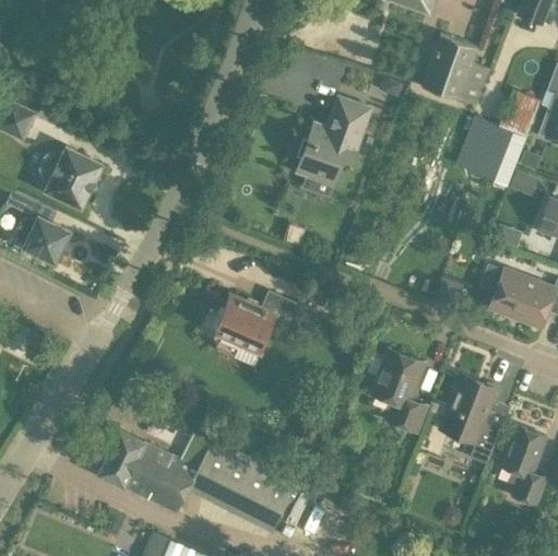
[(399,0),(430,11),(434,0),(399,0)]
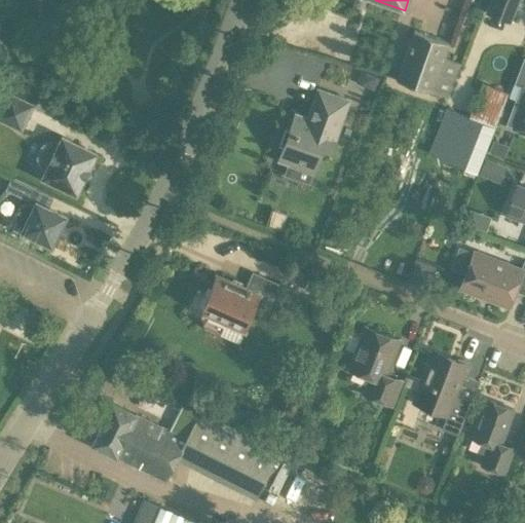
[(492,0),(486,15),(512,26),(521,0),(492,0)]
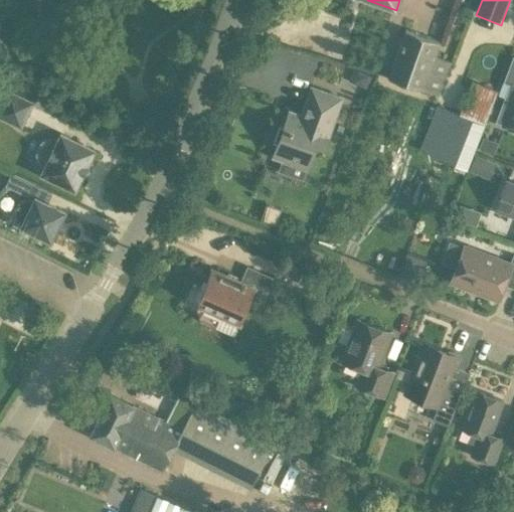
[(441,44),(441,43),(406,32),(405,32),(388,79),(389,79),(389,80),(440,98),(441,98),(453,64),(452,64),(437,59),(441,44)]
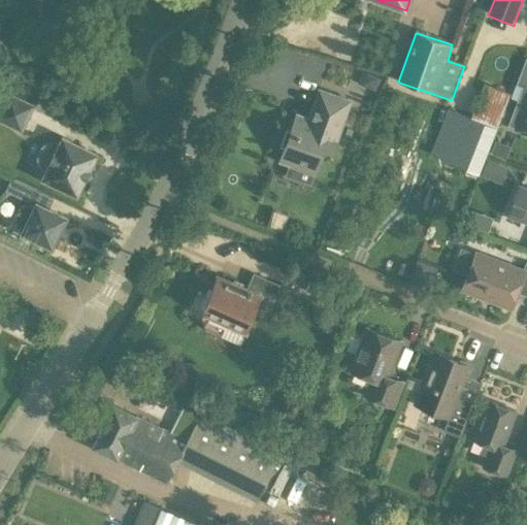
[(526,65),(523,63),(518,77),(526,80),(526,65)]
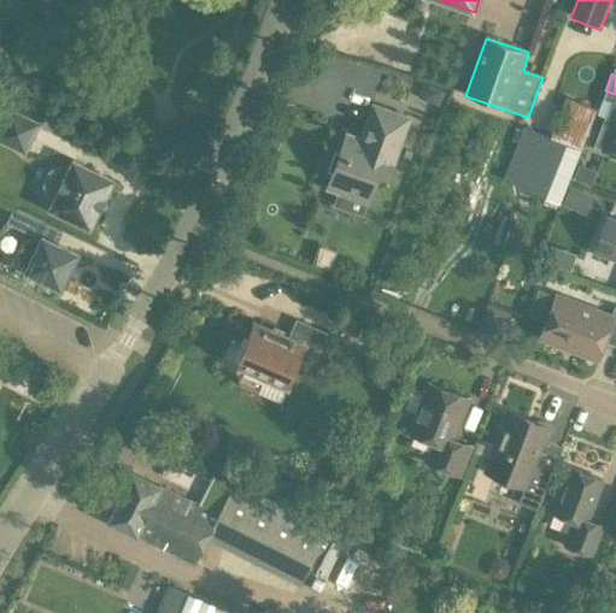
[(329,174),(334,175),(328,190),(369,205),(383,163),(394,166),(411,121),(375,107),(362,142),(347,136),(340,155),(336,153),(329,174)]
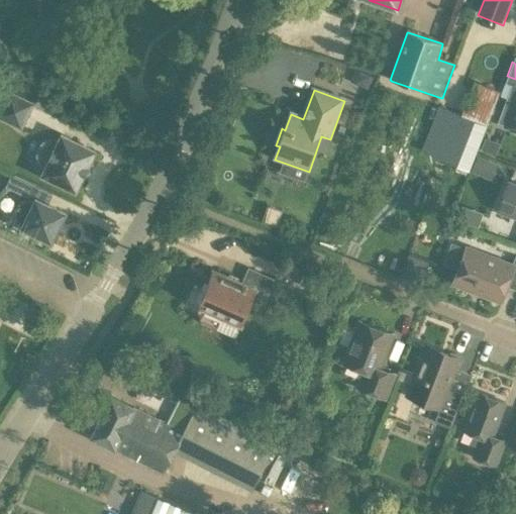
[(10,95),(0,115),(0,119),(22,130),(34,106),(10,95)]
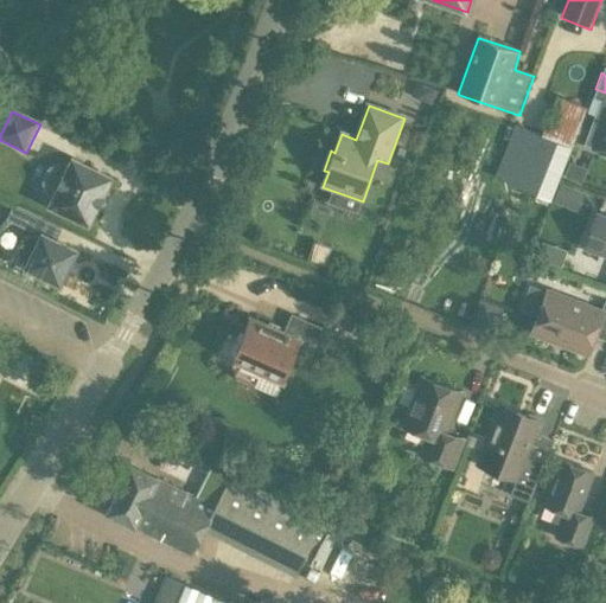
[(605,117),(593,152),(605,156),(605,117)]
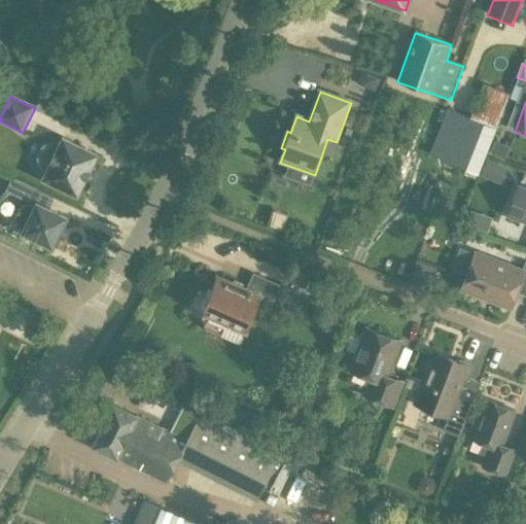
[(496,130),(471,119),(463,140),(488,151),(496,130)]
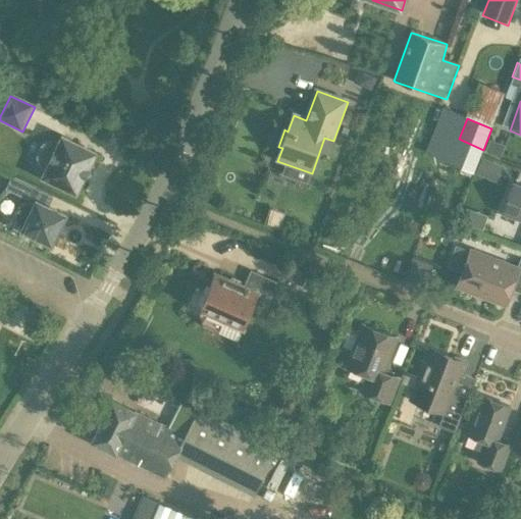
[(43,150),(41,156),(41,162),(43,167),(48,171),(44,178),(77,195),(97,154),(63,139),(60,146),(54,145),(48,146),(43,150)]
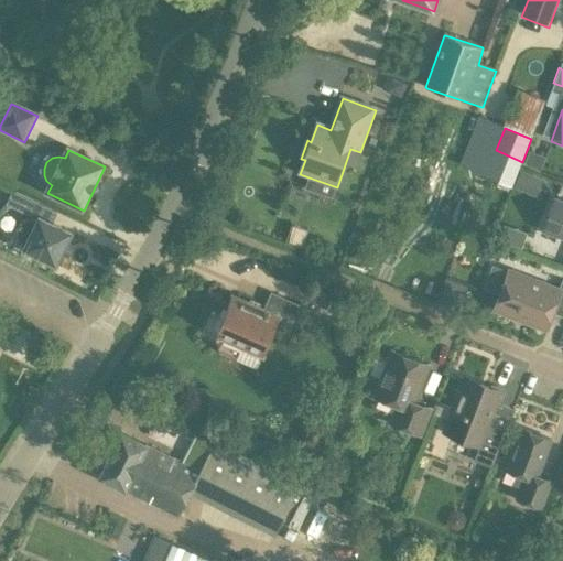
[(529,153),(524,166),(541,173),(545,160),(529,153)]
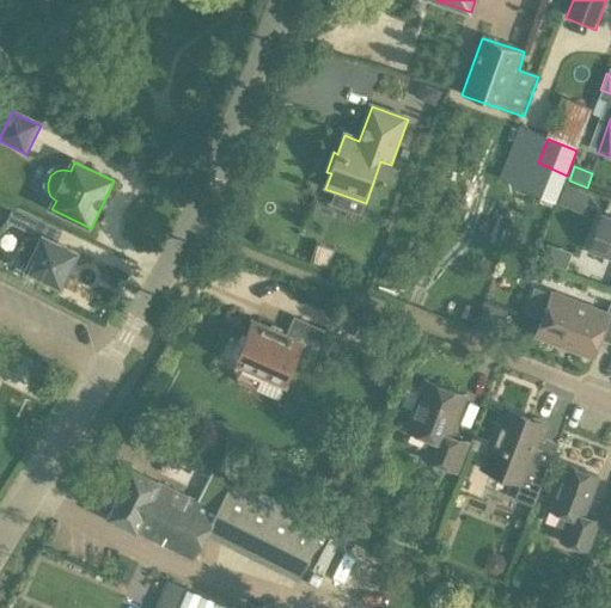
[(590,196),(567,188),(560,204),(582,213),(590,196)]
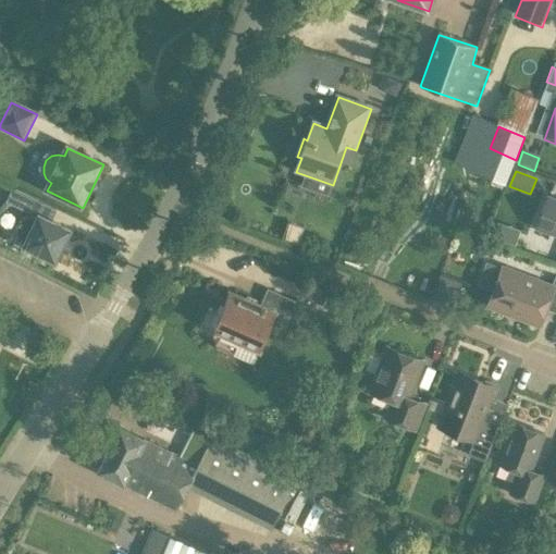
[(14,191),(8,204),(31,216),(38,201),(14,191)]
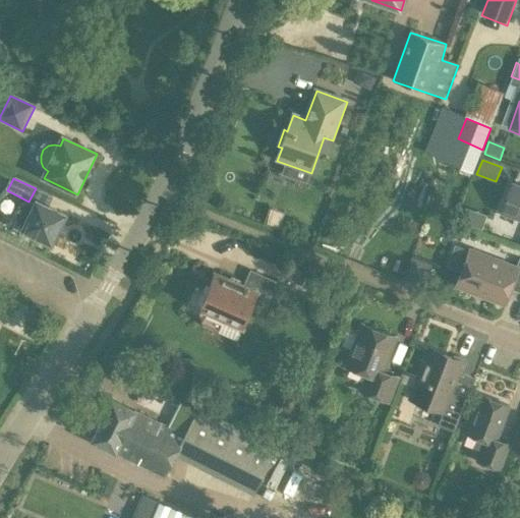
[(519,188),(513,186),(502,214),(519,221),(519,188)]
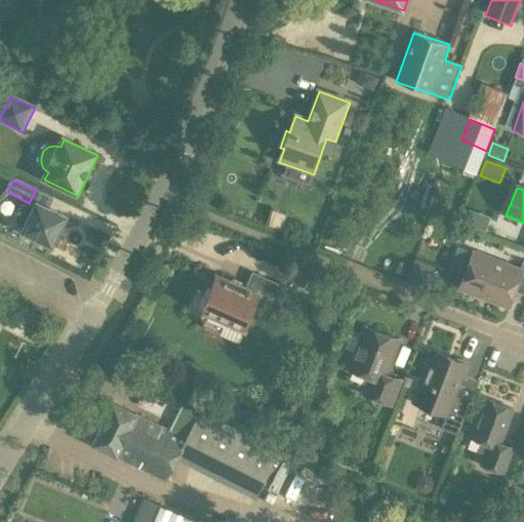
[(33,206),(32,206),(31,206),(30,207),(29,207),(28,207),(28,208),(27,208),(26,208),(26,209),(25,209),(24,210),(23,211),(22,212),(22,213),(21,214),(21,215),(19,215),(19,216),(19,217),(19,218),(19,219),(19,221),(19,222),(19,223),(19,224),(19,225),(19,226),(21,226),(21,227),(21,228),(22,229),(23,230),(23,231),(24,231),(24,232),(25,232),(24,234),(53,248),(68,218),(38,204),(37,206),(36,206),(35,206),(34,206),(33,206)]
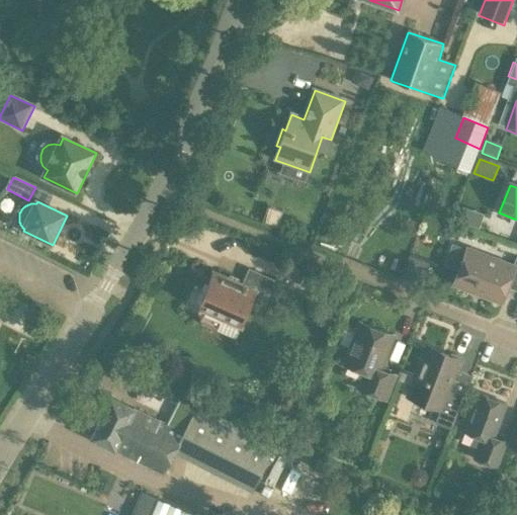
[(514,267),(468,250),(454,286),(502,305),(508,289),(516,292),(516,261),(514,267)]
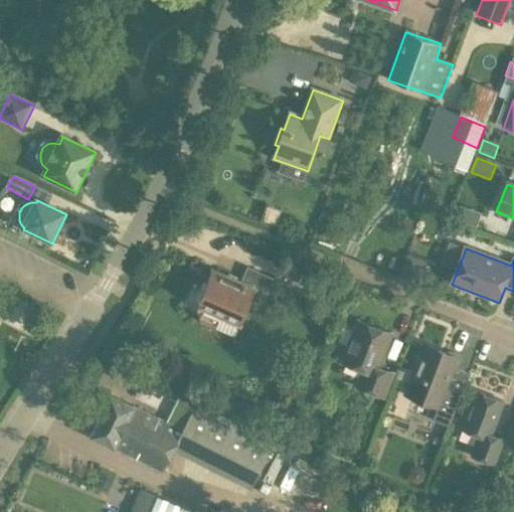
[(213,270),(197,308),(204,311),(199,320),(216,327),(215,330),(234,339),(253,298),(265,303),(275,280),(247,269),(241,282),(213,270)]
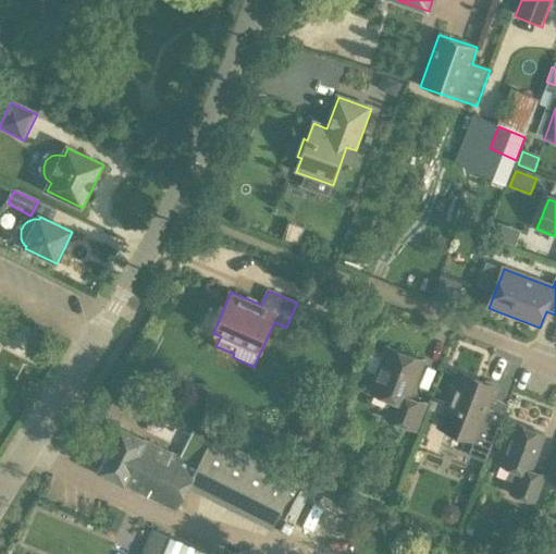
[(418,433),(429,405),(410,398),(424,362),(388,348),(371,394),(392,402),(384,421),(418,433)]
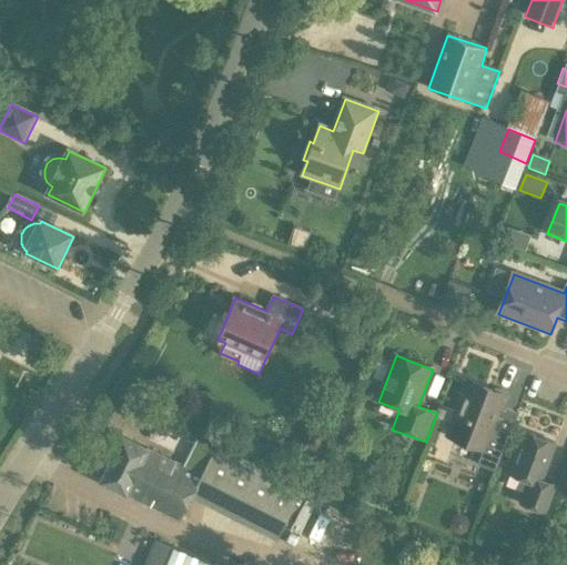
[(494,430),(506,397),(468,383),(448,435),(485,450),(478,466),(496,473),(510,436),(494,430)]
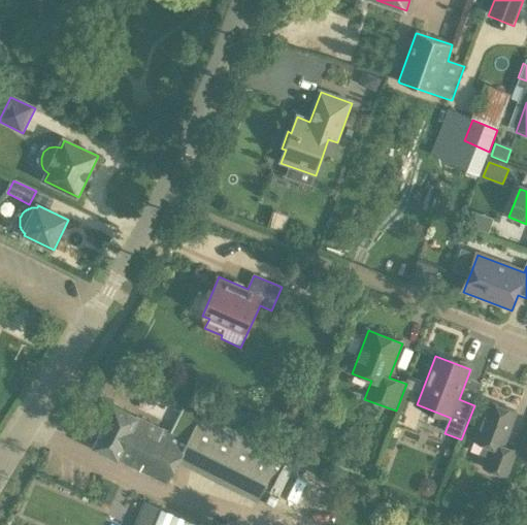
[(418,393),(422,383),(412,379),(407,389),(418,393)]
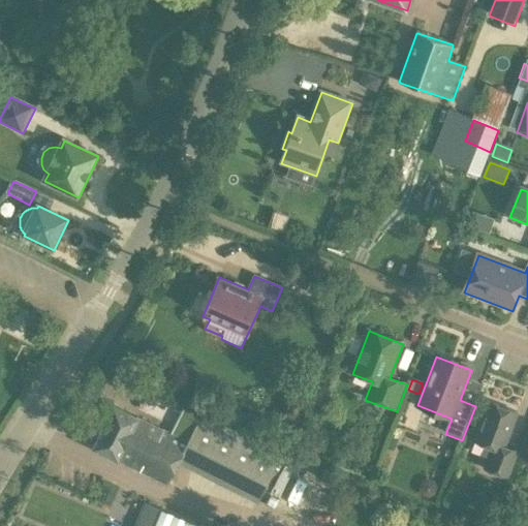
[(519,414),(489,403),(475,442),(492,449),(484,470),(509,481),(520,453),(505,447),(519,414)]
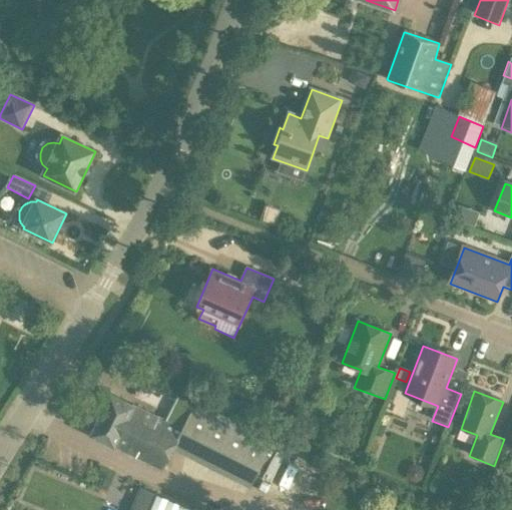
[(91,436),(128,454),(161,470),(180,430),(158,420),(111,396),(91,436)]
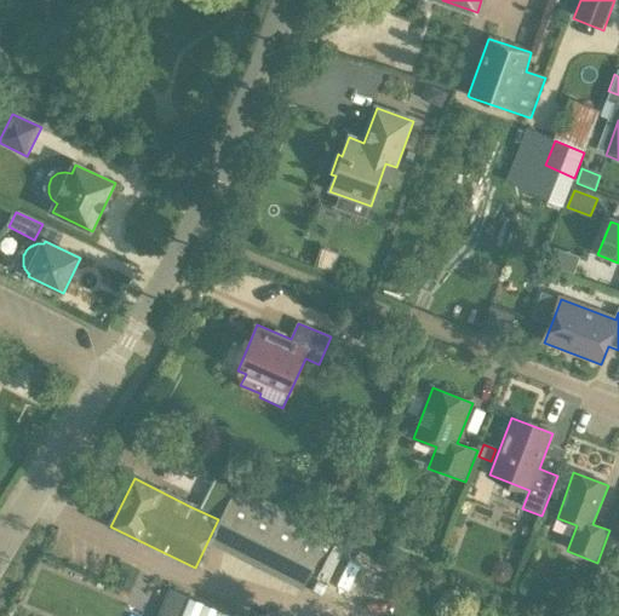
[(331,535),(238,488),(211,540),(305,586),(331,535)]
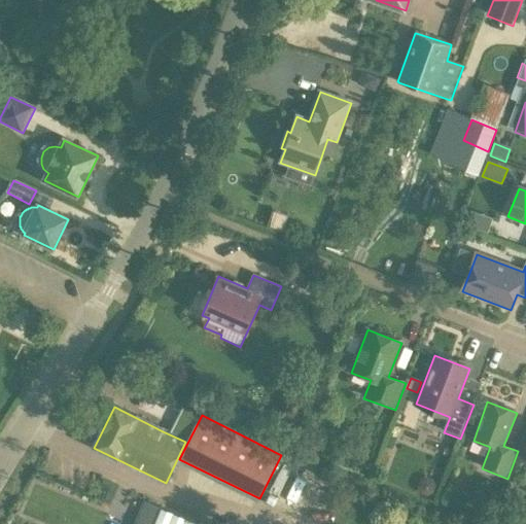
[(525,437),(517,458),(525,461),(525,437)]
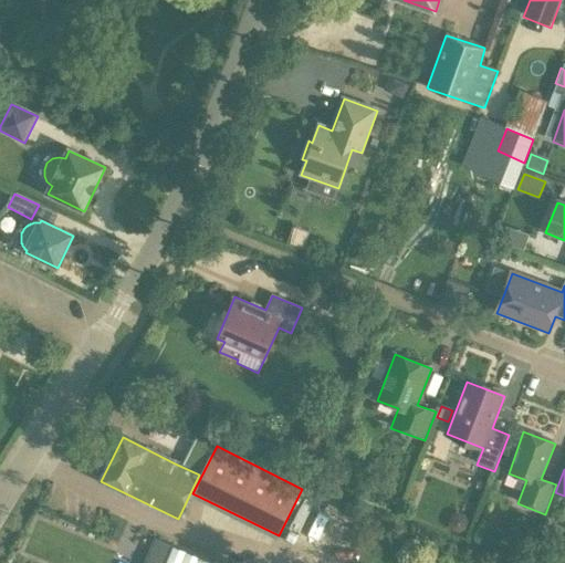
[(306,533),(317,502),(305,498),(294,530),(306,533)]
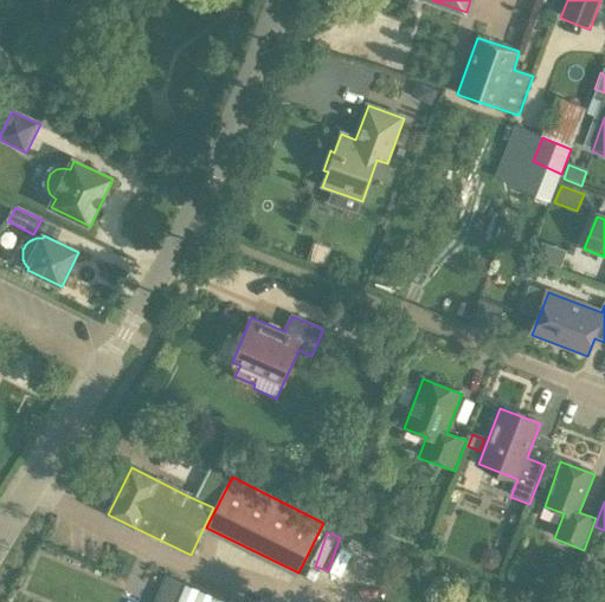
[(219,601),(185,587),(178,601),(219,601)]
